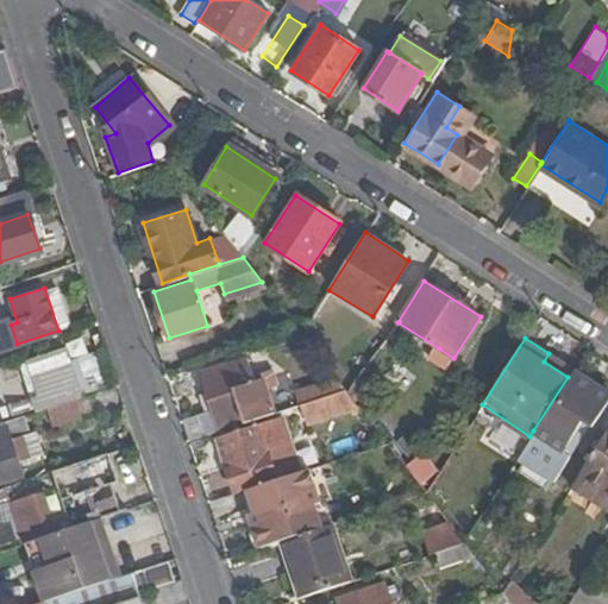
[(33,397),(37,409),(81,395),(63,346),(29,358),(41,394),(33,397)]
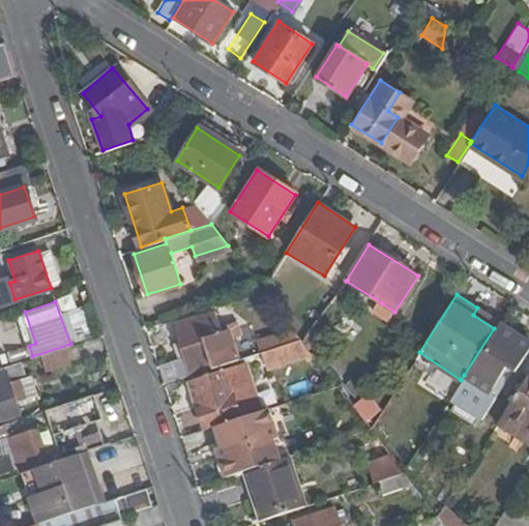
[(394,312),(382,303),(376,312),(389,320),(394,312)]
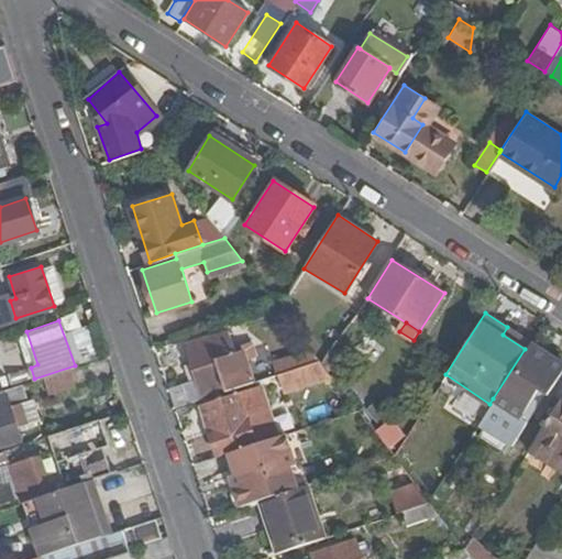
[(525,349),(529,341),(507,327),(503,335),(525,349)]
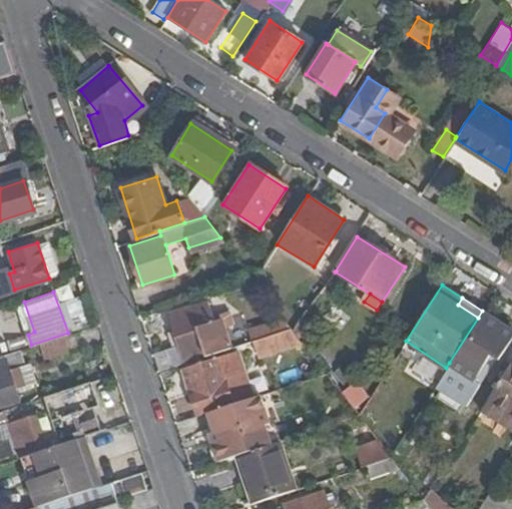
[(193,324),(212,317),(206,300),(167,312),(183,359),(201,353),(193,324)]
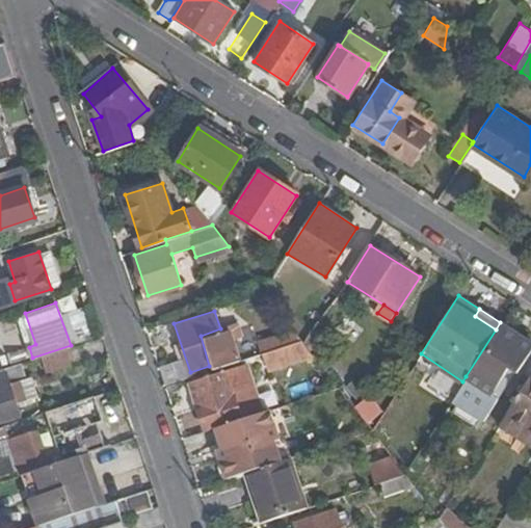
[(496,330),(466,376),(492,392),(508,366),(514,370),(518,369),(523,372),(530,359),(530,354),(526,352),(530,345),(530,341),(500,322),(496,330)]
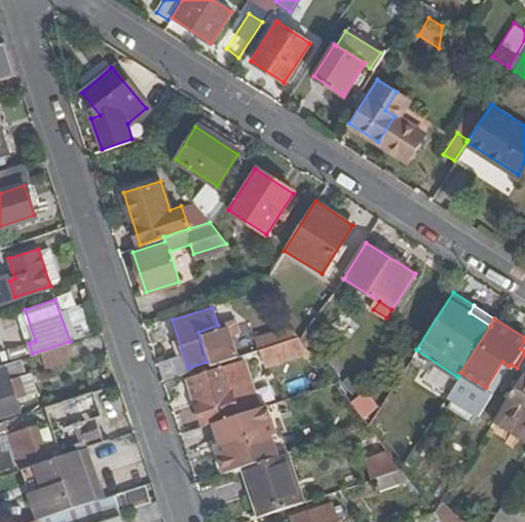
[(256,332),(265,364),(309,352),(300,321),(256,332)]
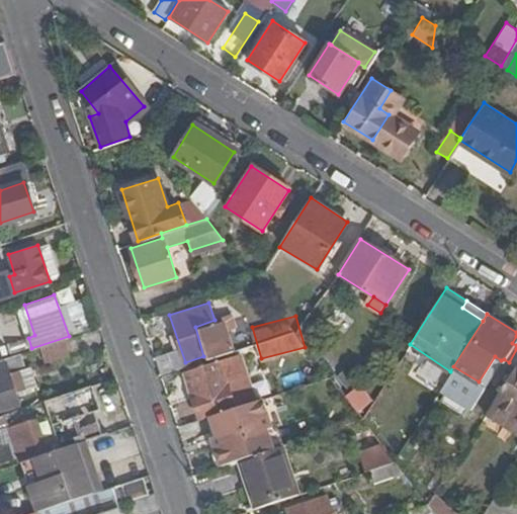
[(0,354),(1,357),(29,344),(23,331),(0,342),(0,354)]
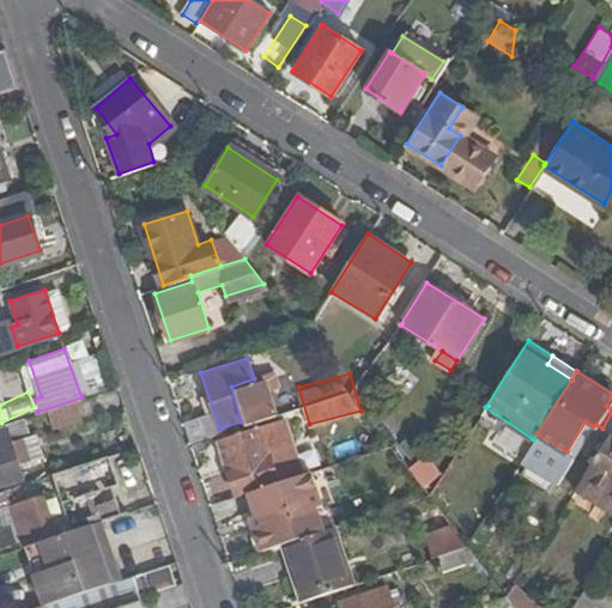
[(0,481),(22,475),(17,462),(11,441),(22,436),(25,435),(19,418),(0,424),(0,481)]
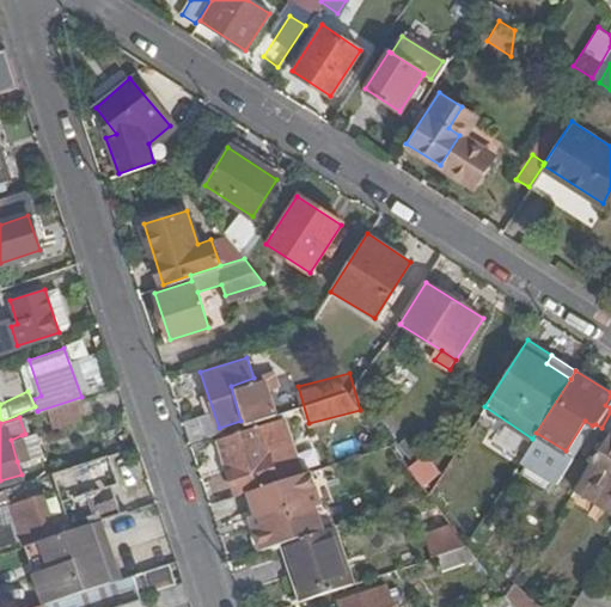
[(249,490),(277,480),(260,425),(221,437),(231,466),(226,468),(234,495),(249,490)]
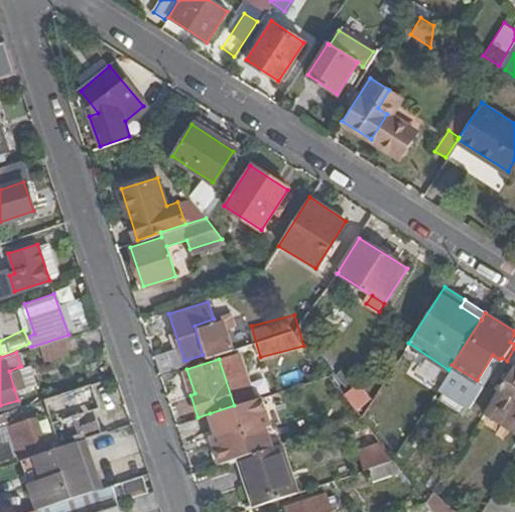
[(514,362),(483,413),(514,433),(514,362)]
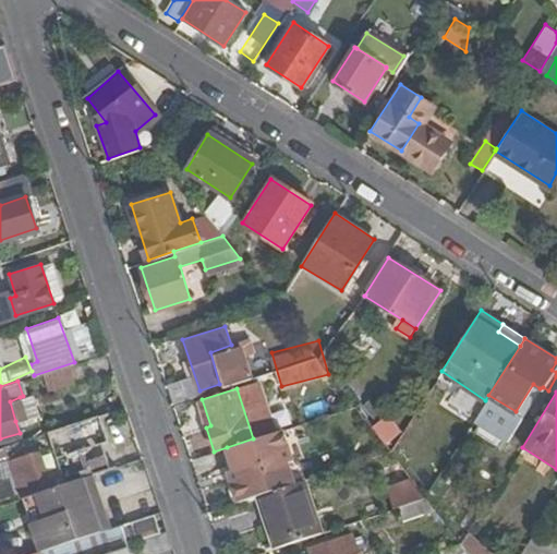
[(31,393),(10,401),(15,421),(37,412),(31,393)]
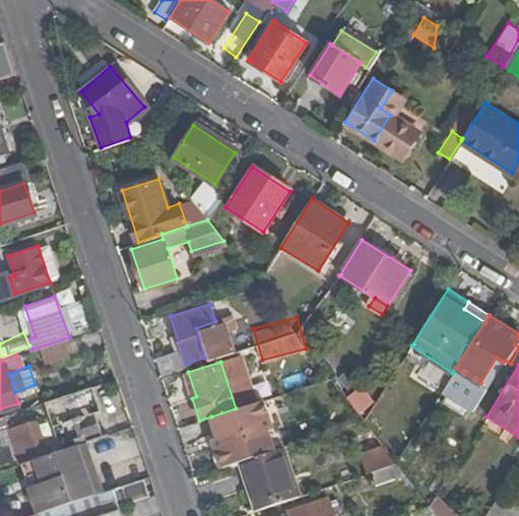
[(89,382),(42,398),(59,449),(83,441),(107,433),(89,382)]
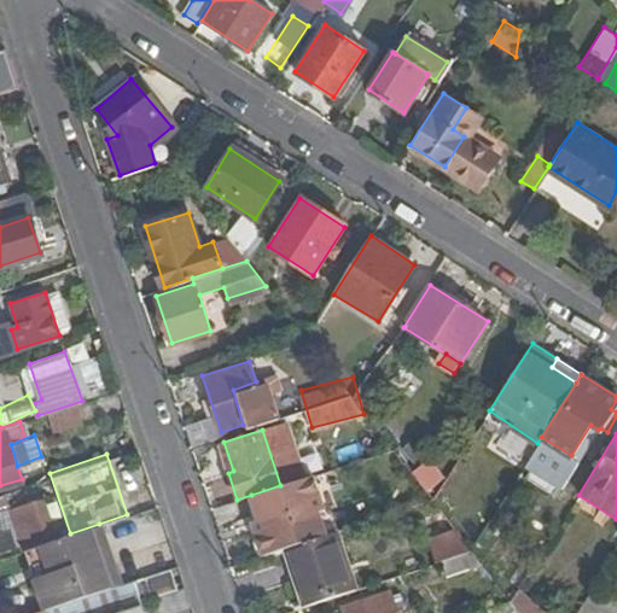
[(432,454),(414,467),(429,488),(448,474),(432,454)]
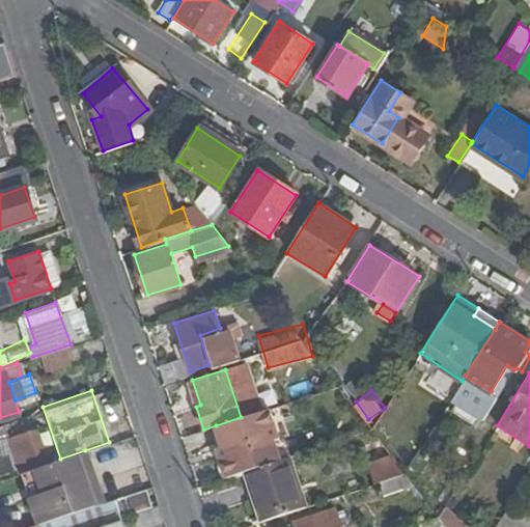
[(241,417),(216,425),(222,444),(217,446),(227,475),(244,470),(281,458),(275,438),(279,436),(270,408),(241,417)]
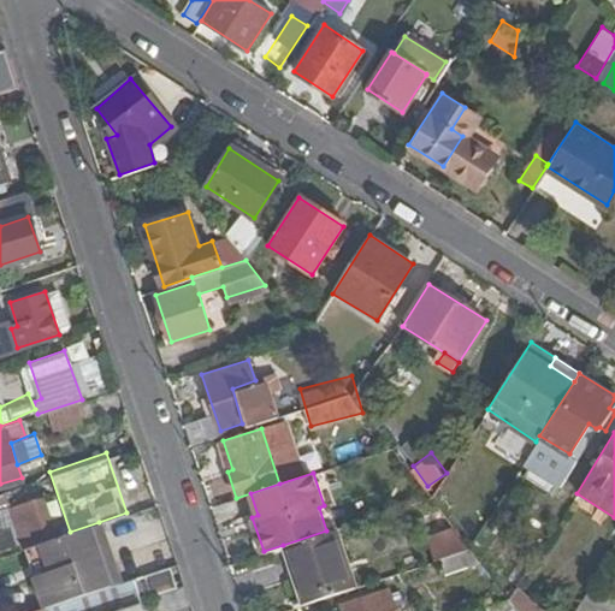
[(21,544),(53,532),(41,498),(10,510),(21,544)]
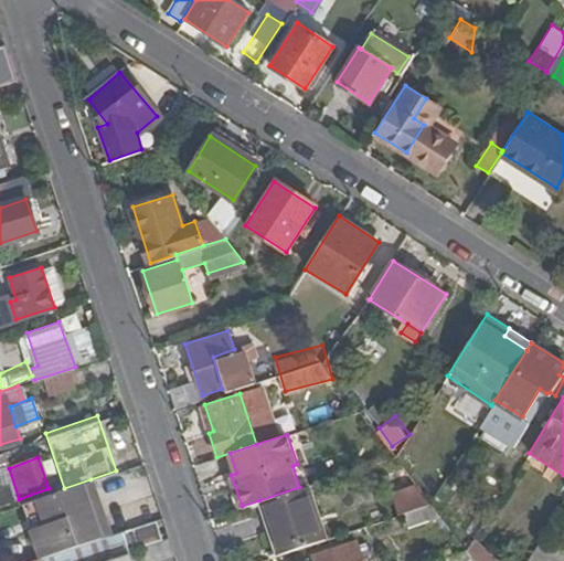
[(64,488),(36,497),(45,524),(31,528),(40,556),(100,536),(91,508),(99,506),(91,479),(64,488)]
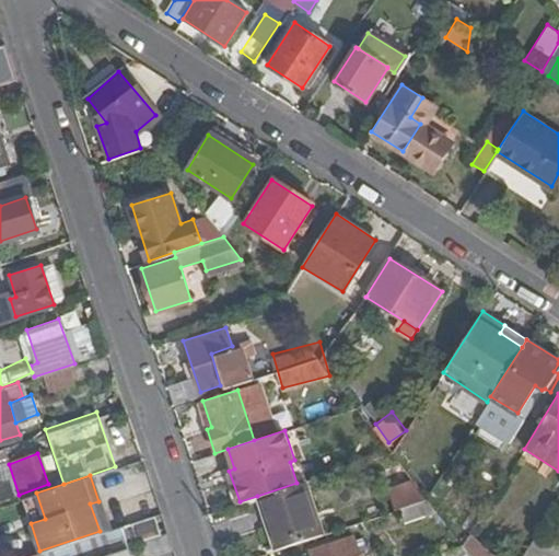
[(396,508),(398,508),(419,501),(420,490),(411,478),(389,487),(396,508)]
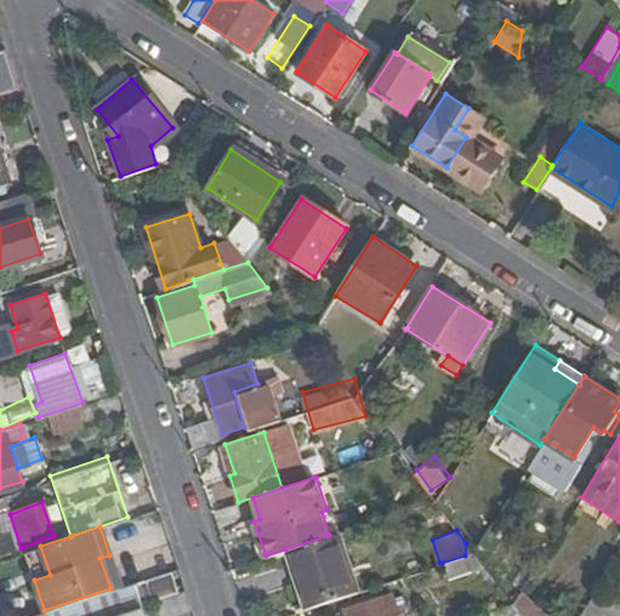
[(329,535),(285,549),(303,609),(358,591),(339,531),(329,535)]
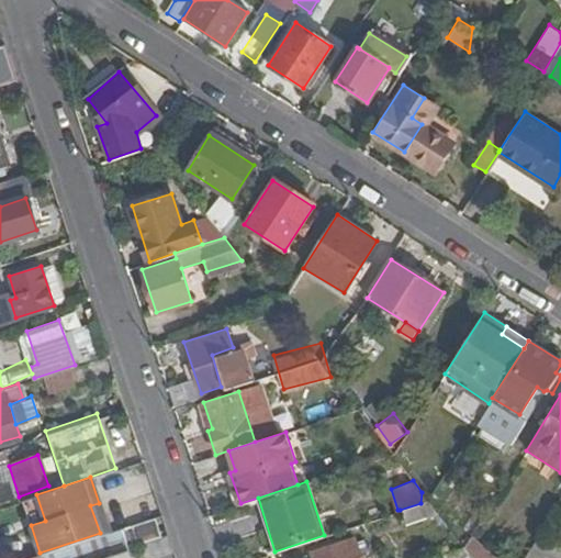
[(406,529),(418,526),(421,503),(400,510),(406,529)]
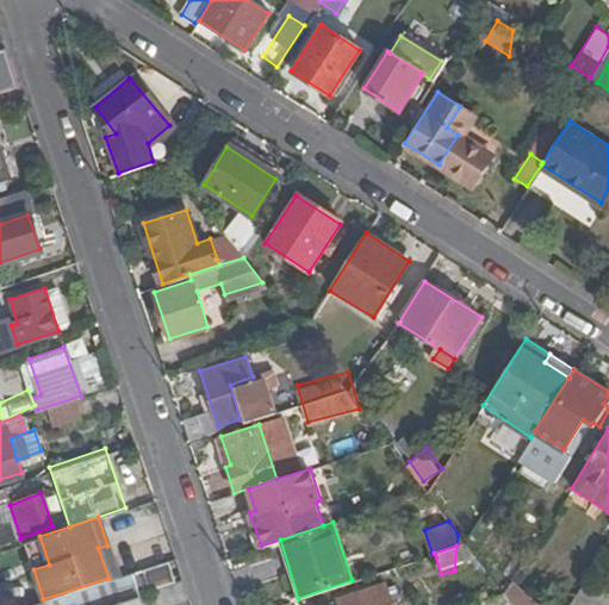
[(43,599),(25,604),(143,604),(138,590),(172,578),(166,559),(109,578),(43,599)]
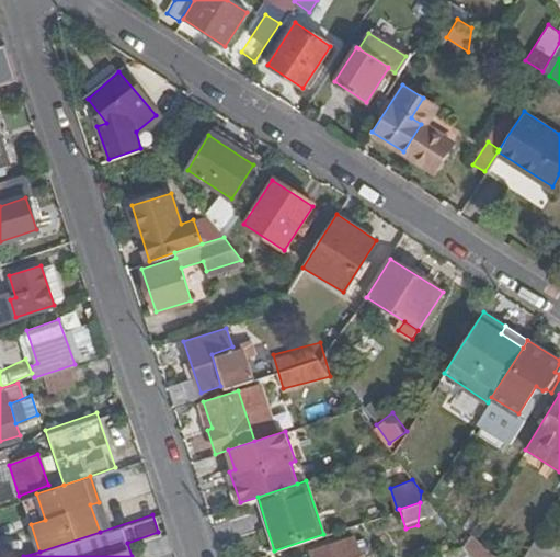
[(461,544),(471,556),(491,556),(467,536),(461,544)]
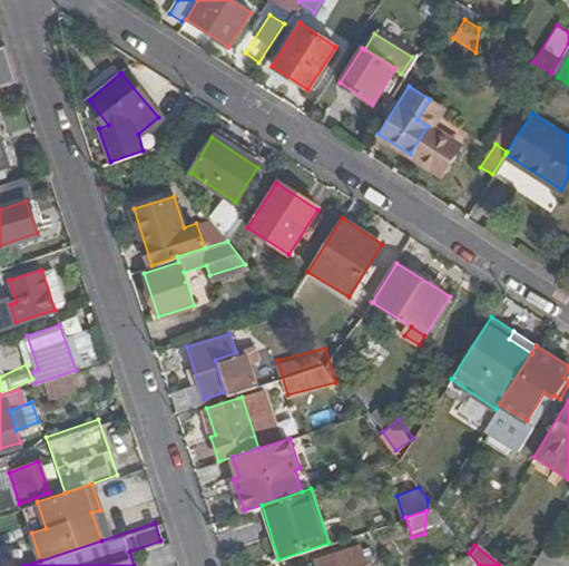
[(364,565),(357,546),(314,560),(316,565),(364,565)]
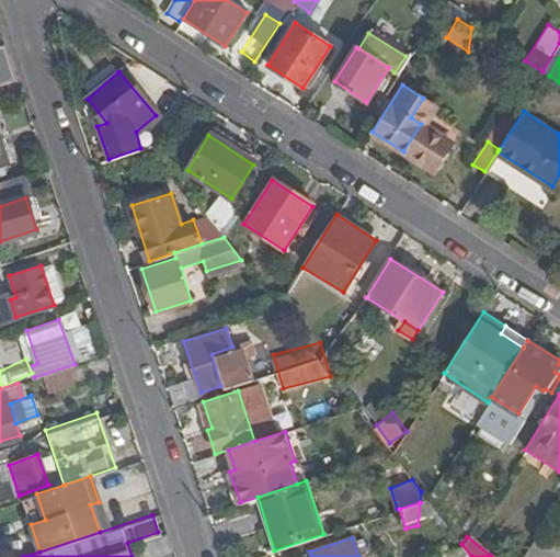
[(559,556),(529,544),(521,556),(559,556)]
